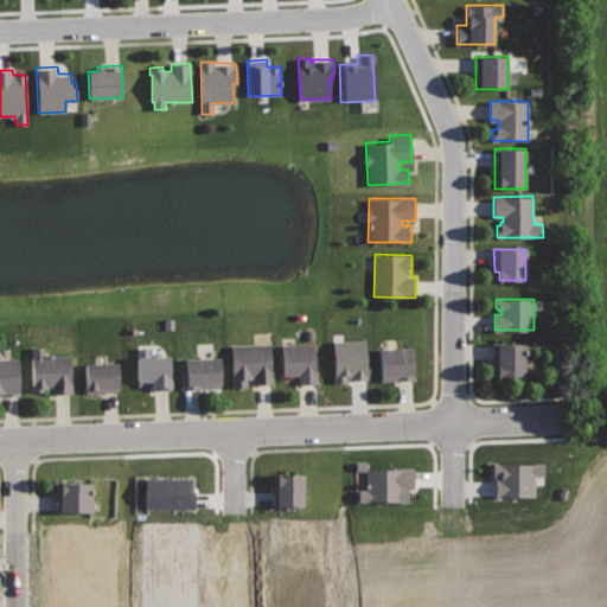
[(366,338),(332,339),(333,383),(347,382),(347,377),(350,377),(350,379),(368,378),(366,338)]
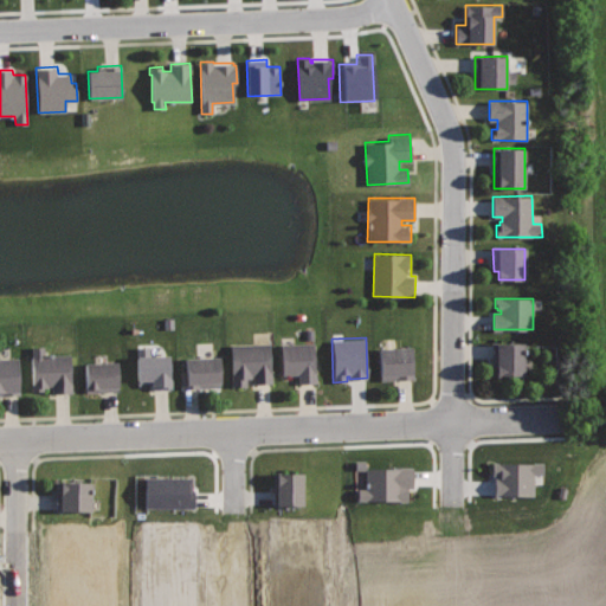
[(270,342),(230,345),(232,387),(246,386),(246,374),(253,374),(255,384),(272,382),(270,342)]
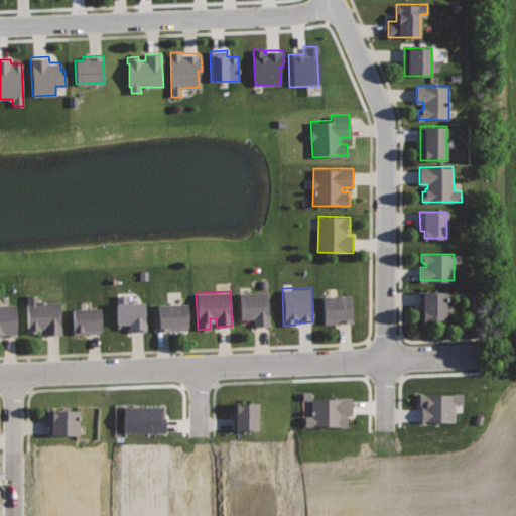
[(267,291),(240,293),(241,318),(254,318),(254,327),(269,326),(267,291)]
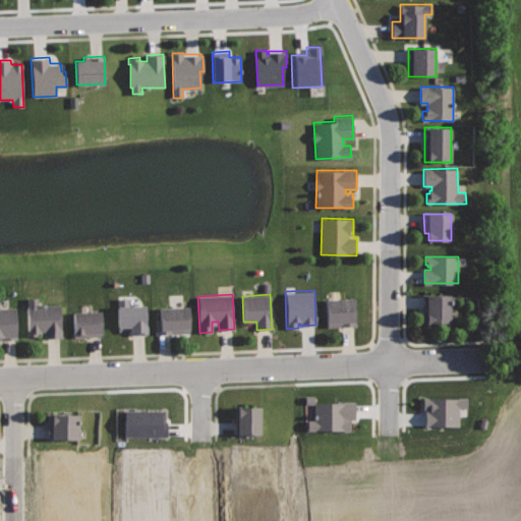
[(450,294),(423,295),(423,313),(426,313),(426,322),(450,322),(450,294)]
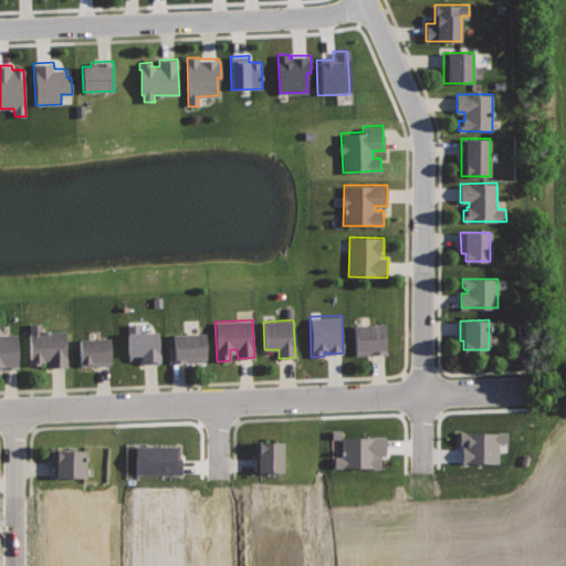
[(42,322),(28,322),(29,366),(40,366),(40,359),(49,359),(50,366),(67,366),(66,329),(42,331),(42,322)]
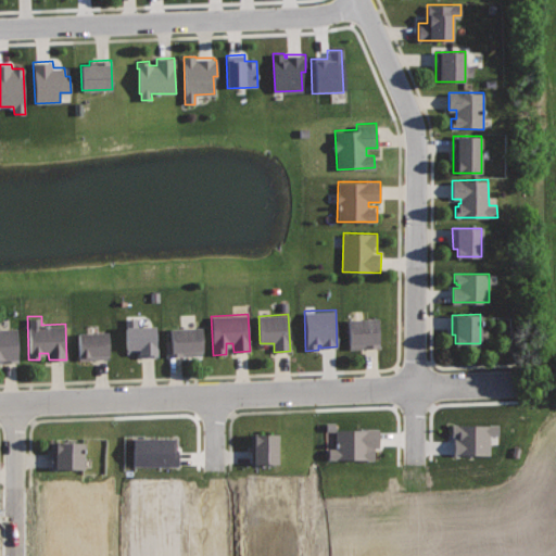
[(155,325),(138,326),(137,317),(125,318),(126,352),(138,352),(139,356),(156,356),(155,325)]
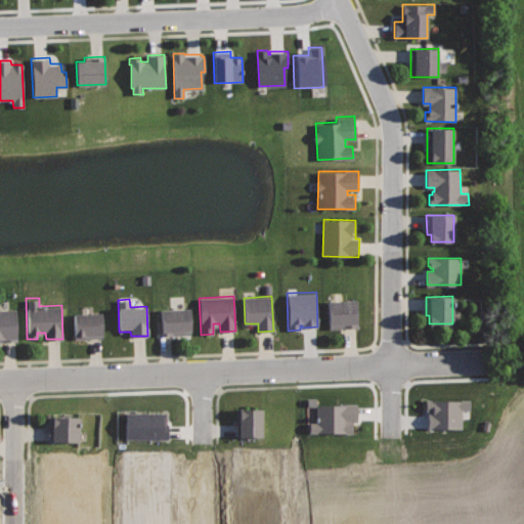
[(356,300),(326,302),(329,329),(357,328),(356,300)]
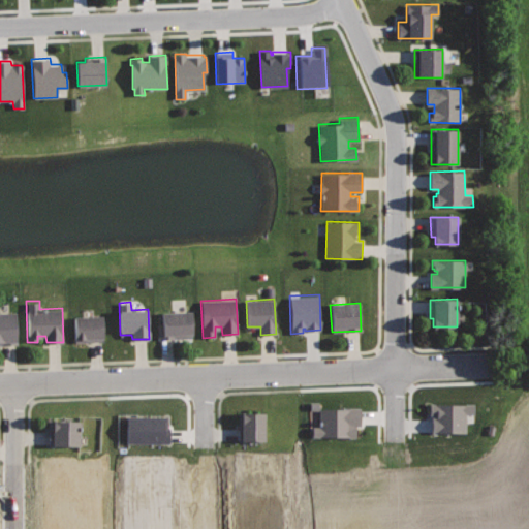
[(17,311),(0,312),(0,344),(19,344),(17,311)]
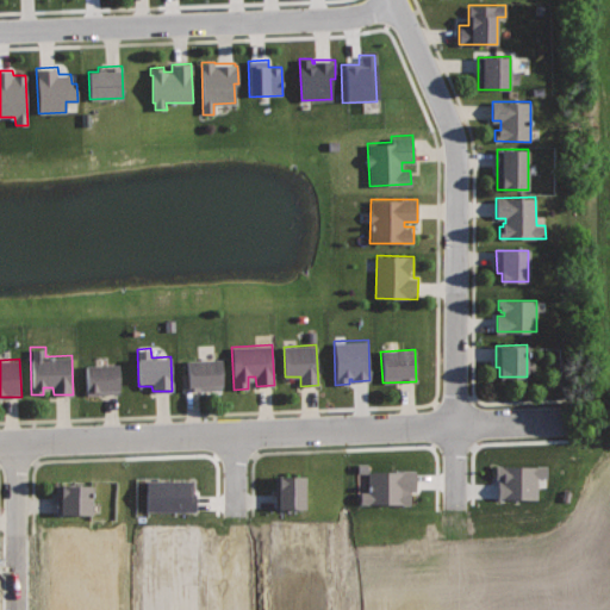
[(221,359),(187,360),(187,374),(181,374),(182,391),(222,390),(221,359)]
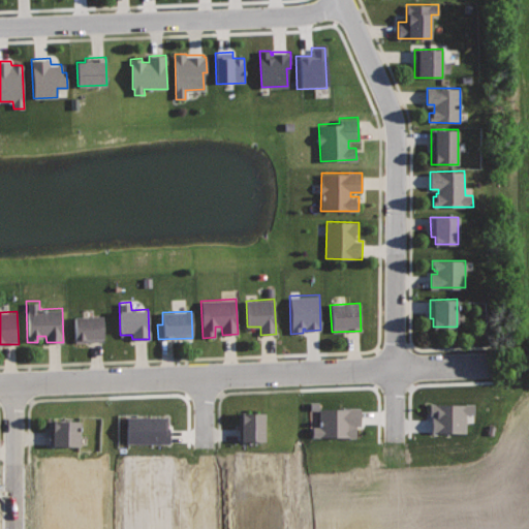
[(103,315),(73,316),(74,342),(104,341),(103,315)]
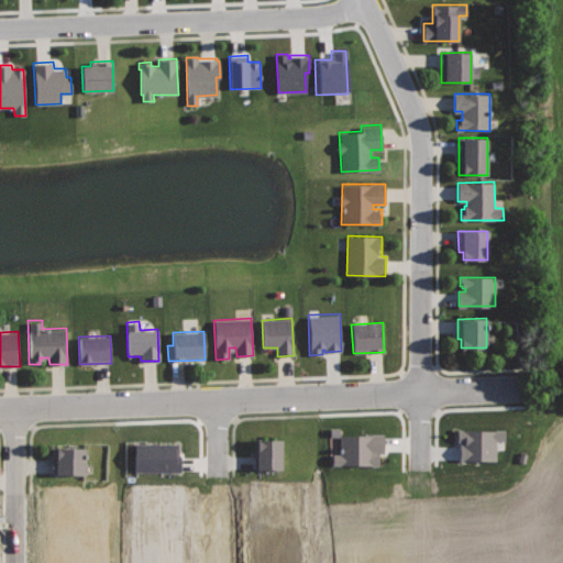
[(503,430),(453,430),(453,444),(456,444),(456,462),(494,463),(495,441),(503,441),(503,430)]
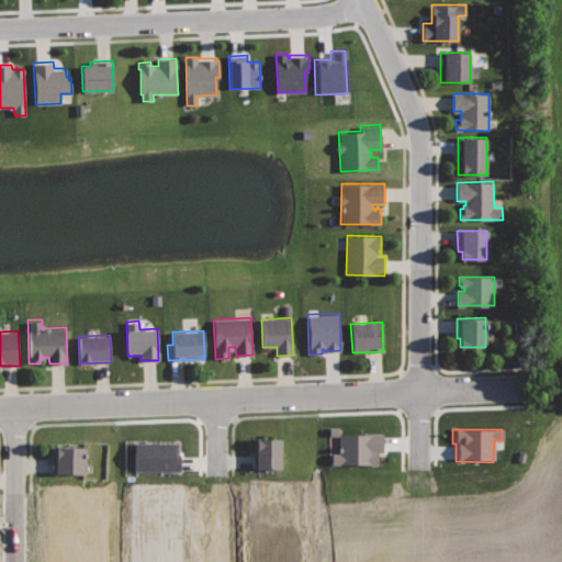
[(381,434),(336,434),(336,453),(329,453),(329,465),(375,465),(375,453),(381,453),(381,434)]
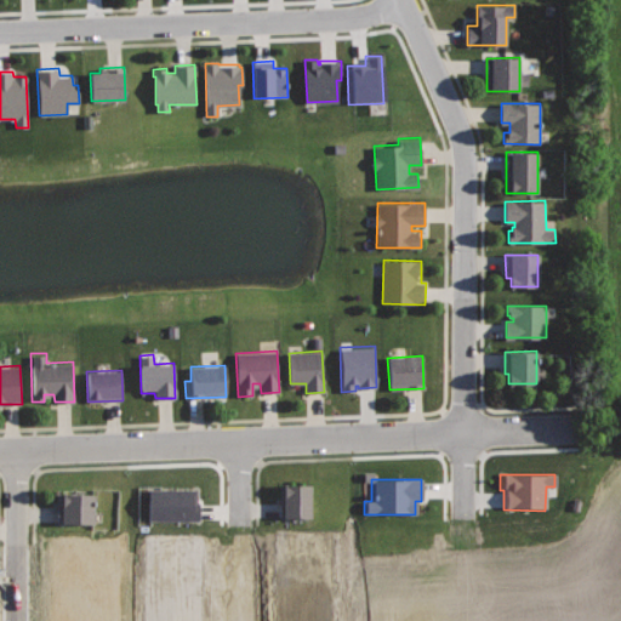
[(309,484),(279,484),(279,519),(311,519),(309,484)]
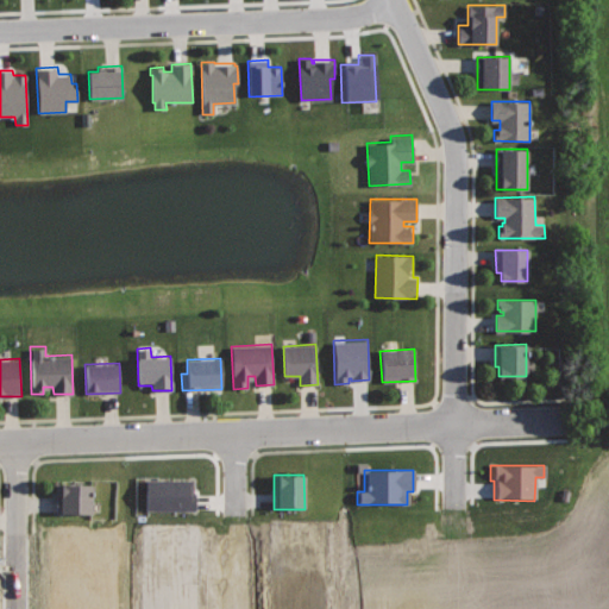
[(190,481),(144,481),(144,512),(190,512),(190,481)]
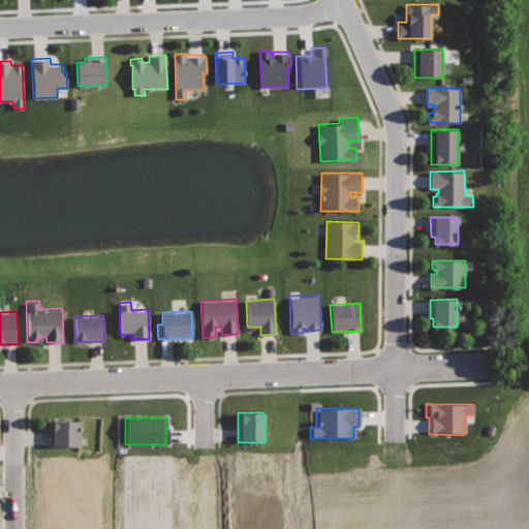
[(80,421),(51,421),(50,446),(80,446),(80,421)]
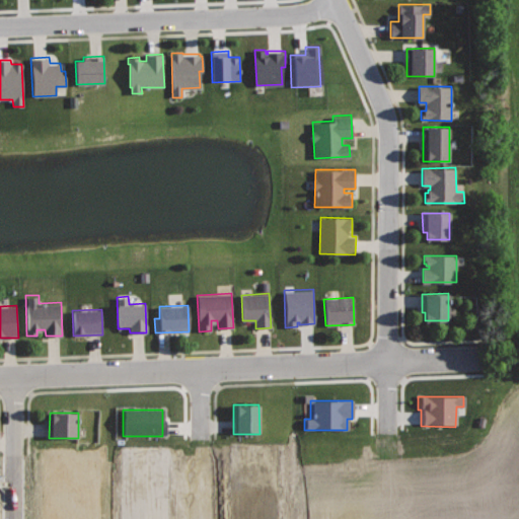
[(236,443),(251,443),(251,450),(266,450),(267,476),(247,476),(247,465),(236,465),(236,443)]
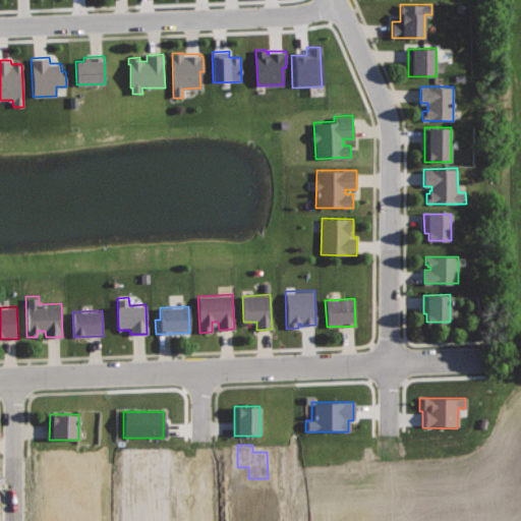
[(236,494),(276,494),(276,520),(240,520),(240,509),(236,509),(236,494)]
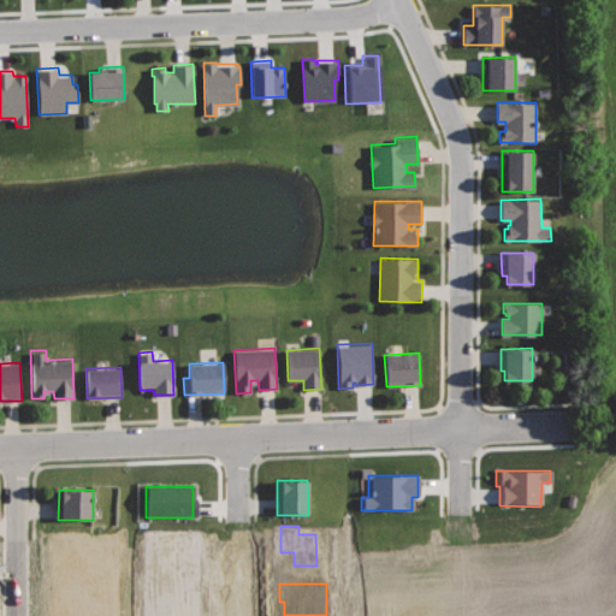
[(197,585),(197,602),(183,602),(183,609),(184,609),(184,615),(163,615),(163,585),(197,585)]
